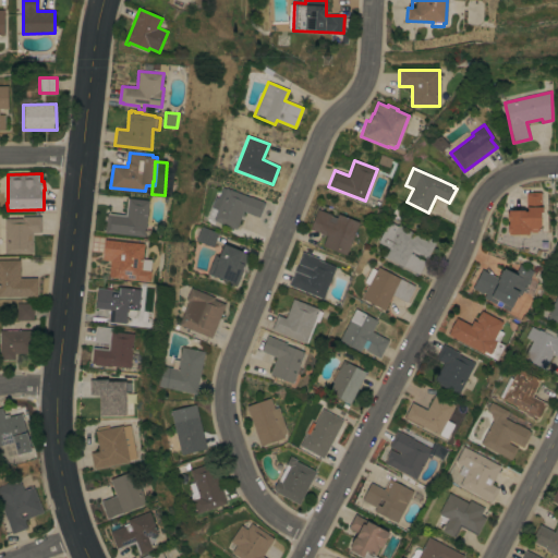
[(214,220),(217,210),(211,208),(216,196),(219,197),(223,186),(250,197),(251,196),(263,202),(263,203),(265,204),(259,218),(243,211),(235,229),(214,220)]
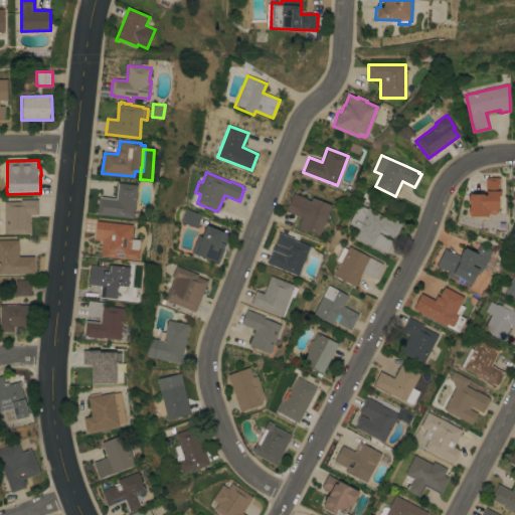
[(469,216),(469,214),(468,214),(468,207),(469,207),(469,203),(468,203),(468,196),(469,196),(469,194),(484,194),(484,195),(486,195),(485,177),(499,177),(499,190),(501,190),(501,196),(499,196),(499,213),(488,213),(488,216),(469,216)]
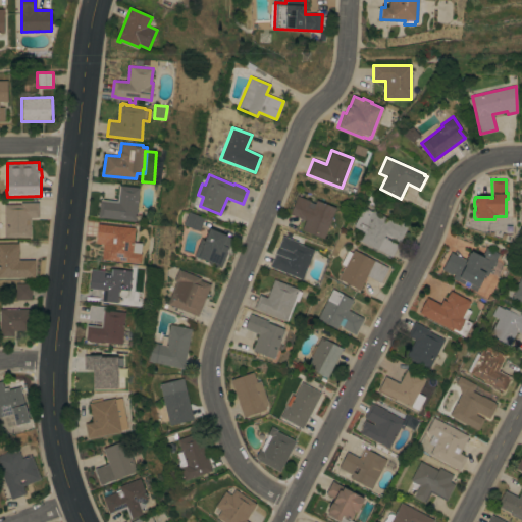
[(98,217),(100,199),(117,201),(118,186),(140,188),(136,221),(98,217)]
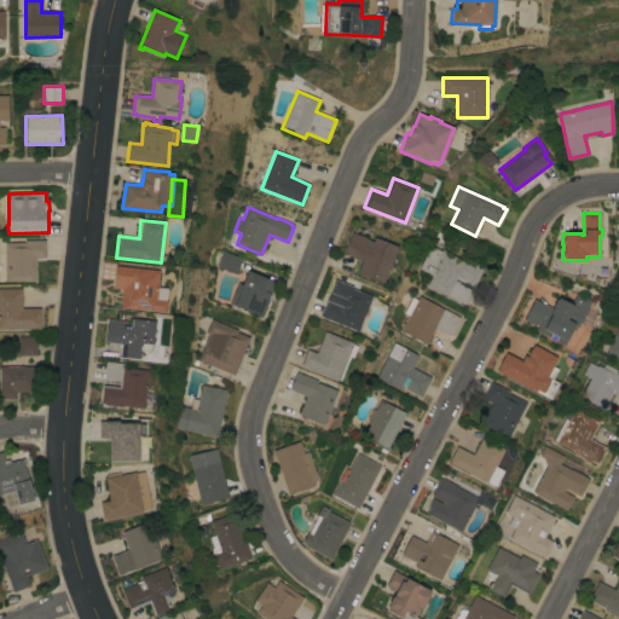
[(383,283),(358,272),(363,261),(343,254),(352,232),(369,238),(369,239),(374,242),(375,237),(398,247),(383,283)]
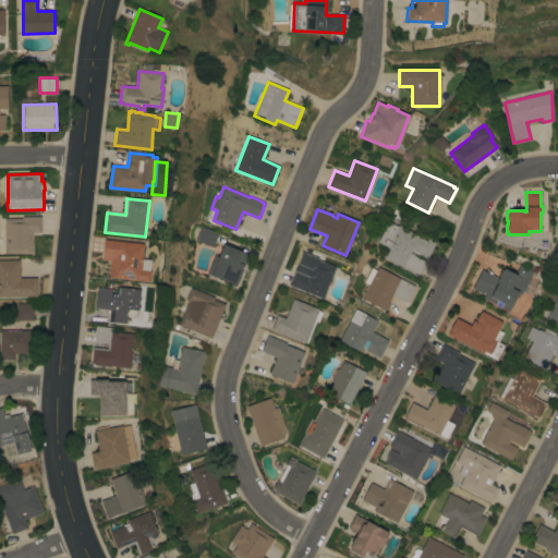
[(4,218),(22,218),(22,217),(41,217),(41,232),(32,232),(33,253),(4,254),(4,252),(4,218)]
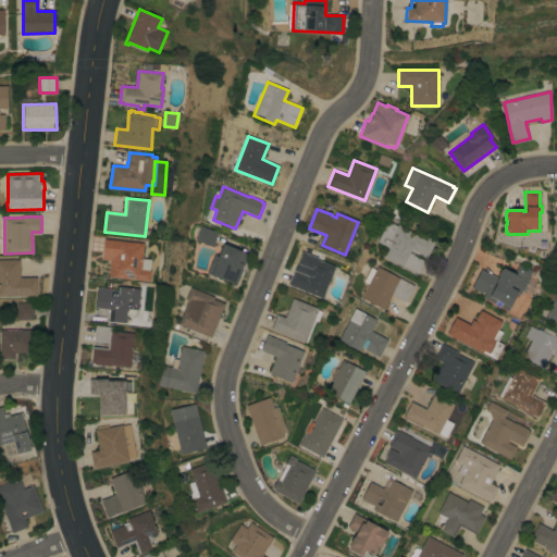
[(418,274),(381,255),(386,246),(376,242),(388,220),(391,221),(390,222),(396,225),(397,224),(420,236),(421,235),(425,237),(429,233),(437,237),(418,274)]
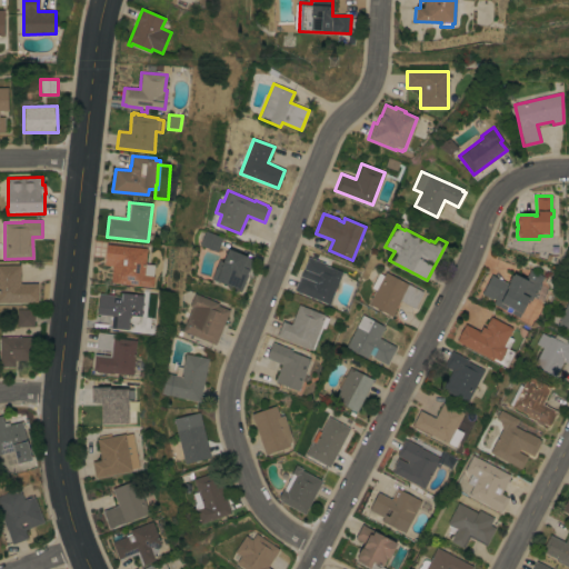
[(200,246),(203,237),(197,235),(199,228),(222,238),(217,252),(200,246)]
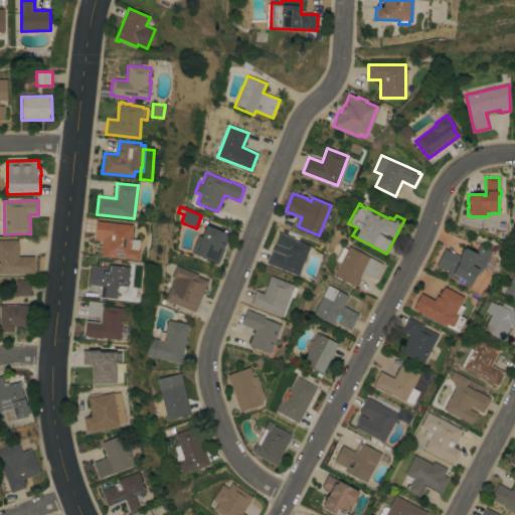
[(138,249),(140,249),(139,260),(101,255),(102,240),(95,240),(97,221),(133,224),(132,238),(139,239),(138,249)]
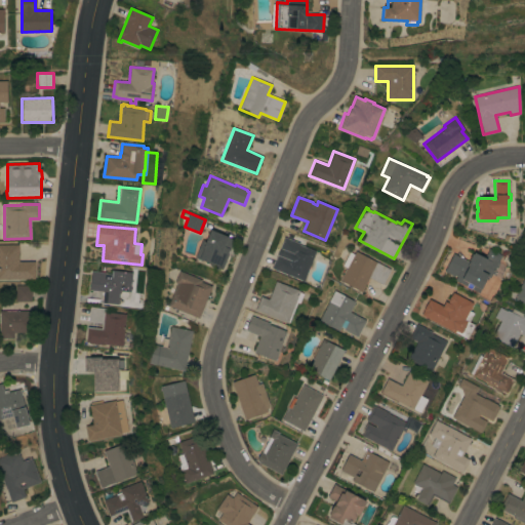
[(195,257),(202,239),(206,240),(210,230),(228,236),(228,238),(233,240),(227,255),(228,255),(223,268),(195,257)]
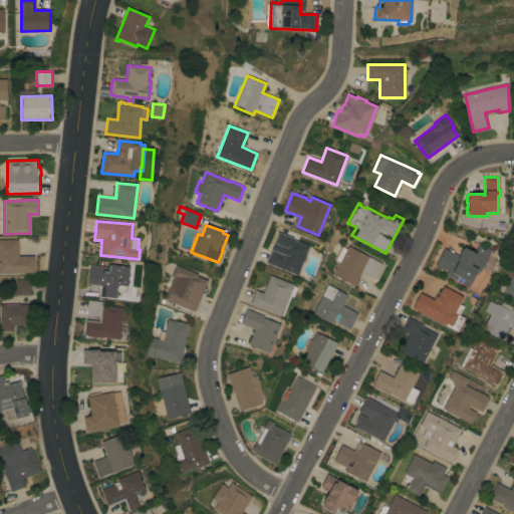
[(303,260),(305,260),(303,266),(301,266),(297,275),(266,263),(272,248),(281,252),(287,236),(290,237),(290,235),(298,238),(297,241),(309,246),(303,260)]
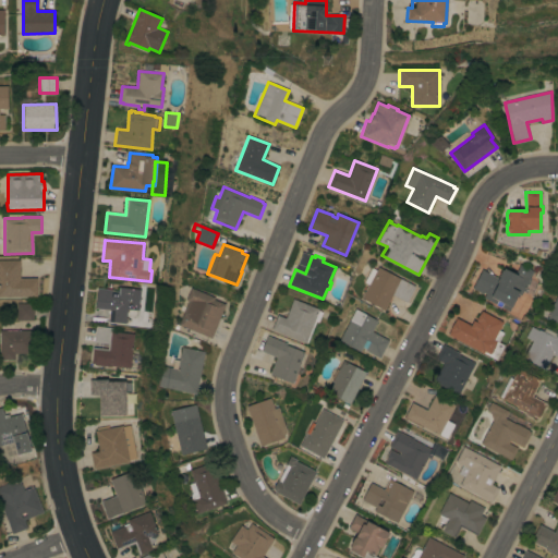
[(0,296),(0,259),(20,259),(20,278),(37,278),(37,296),(0,296)]
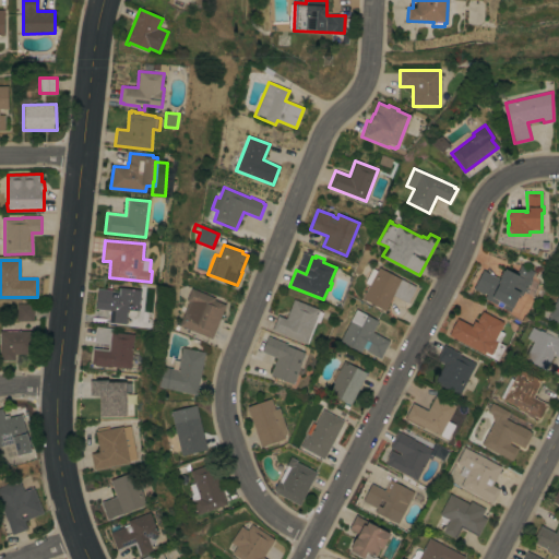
[(484,298),(486,296),(473,289),(483,270),(500,278),(500,277),(499,276),(502,270),(503,271),(504,269),(515,274),(521,264),(534,271),(531,278),(533,280),(525,293),(523,292),(522,296),(523,296),(522,299),(518,297),(510,312),(484,298)]
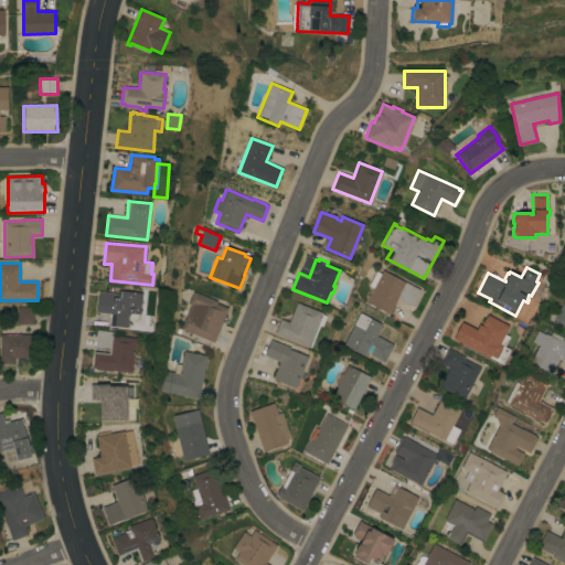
[(420,290),(412,306),(397,298),(388,313),(366,302),(373,288),(369,286),(376,270),(381,274),(383,270),(420,290)]
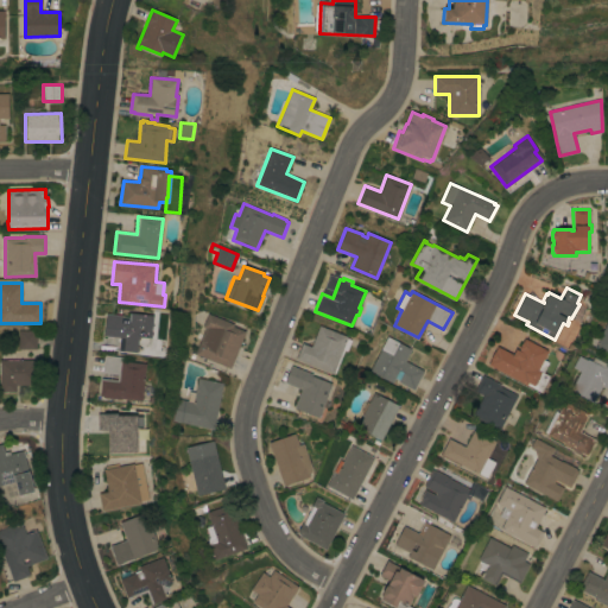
[(103,336),(106,314),(124,315),(124,317),(128,317),(128,312),(153,315),(150,348),(138,347),(137,353),(122,352),(124,337),(103,336)]
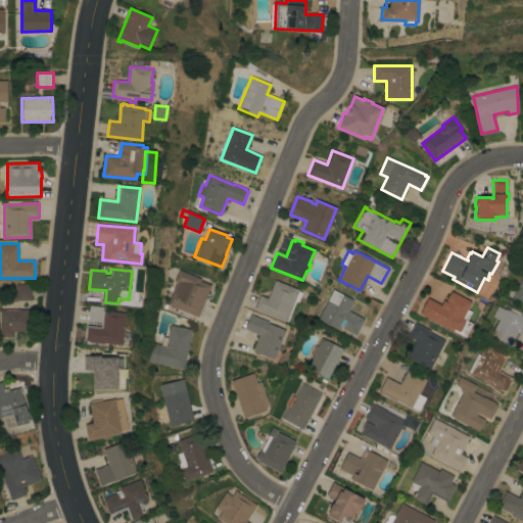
[(198,317),(168,304),(177,282),(174,281),(179,270),(201,279),(200,281),(211,285),(198,317)]
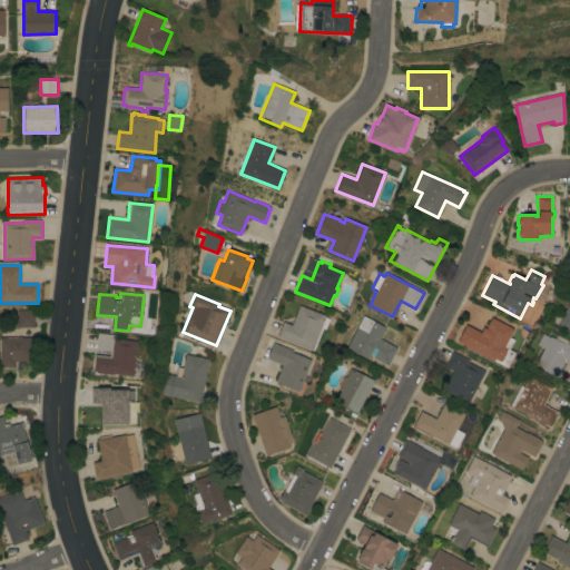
[(569,333),(557,326),(558,324),(550,321),(556,311),(562,314),(569,300),(569,333)]
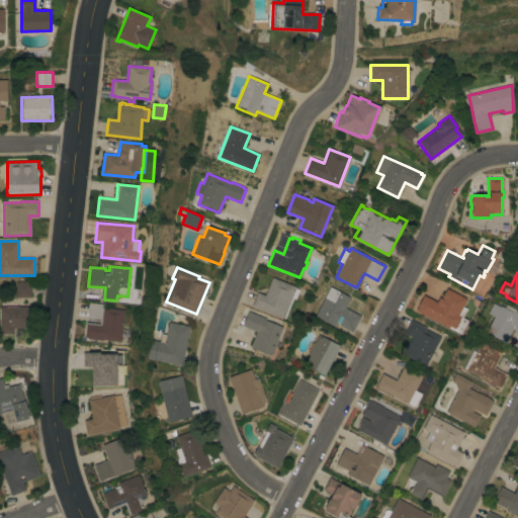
[(252,306),(257,292),(265,295),(272,277),(296,286),(295,288),(299,289),(295,299),(293,298),(285,318),(284,318),(283,319),(252,306)]
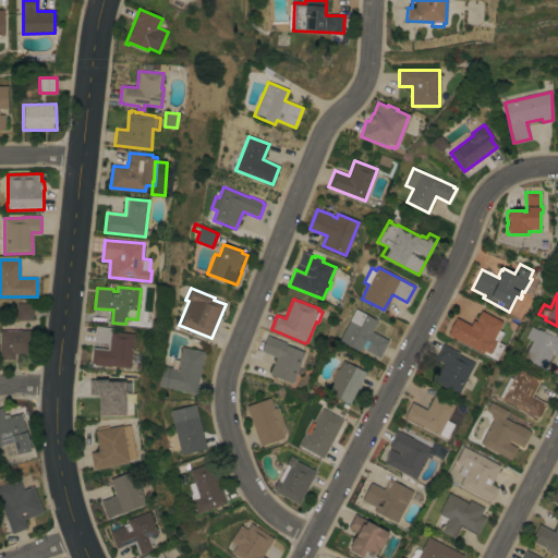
[(33,303),(34,320),(16,320),(16,303),(33,303)]
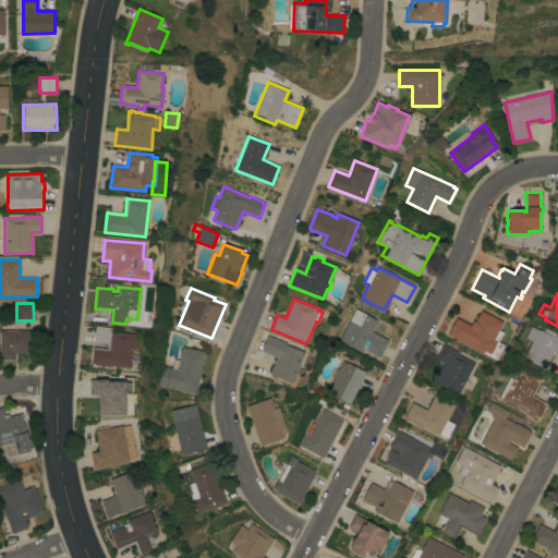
[(377,320),(372,331),(389,340),(379,358),(365,350),(366,349),(363,347),(360,351),(339,340),(355,308),(377,320)]
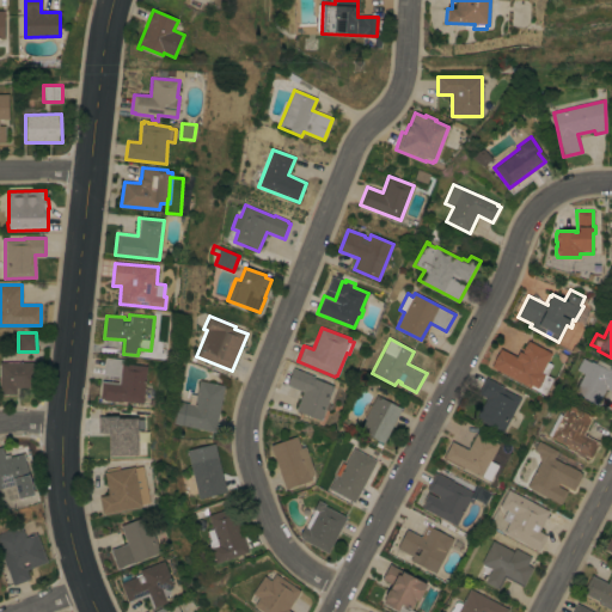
[(540,372),(544,374),(537,389),(531,386),(531,387),(490,366),(501,347),(519,356),(527,340),(551,353),(540,372)]
